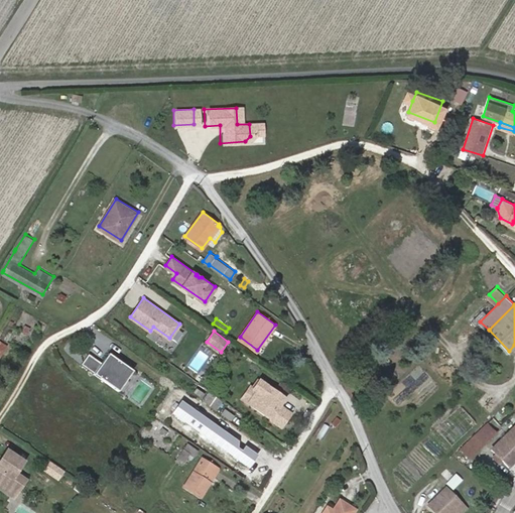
[(114,385),(128,365),(109,352),(101,364),(88,355),(83,362),(96,371),(95,371),(114,385)]
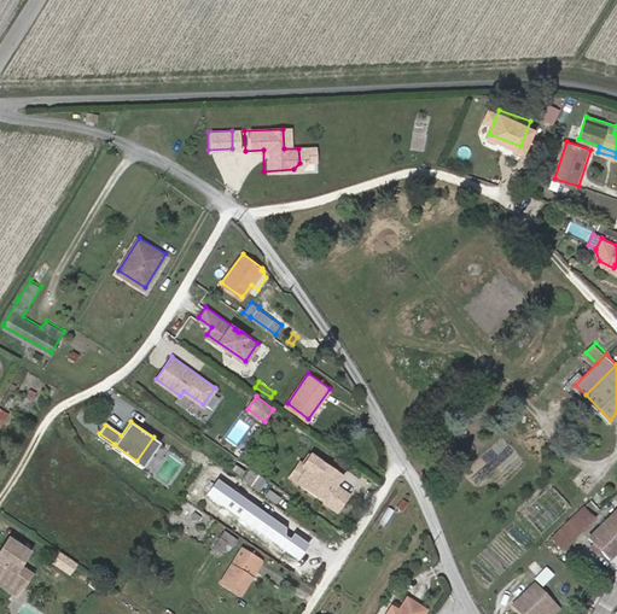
[(159,442),(153,437),(137,461),(144,465),(159,442)]
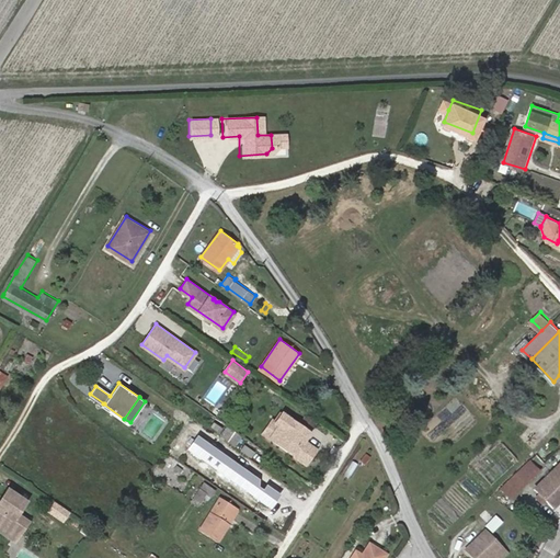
[(280,423),(270,436),(299,457),(304,452),(309,456),(317,447),(305,439),(310,431),(283,411),(275,420),(280,423)]
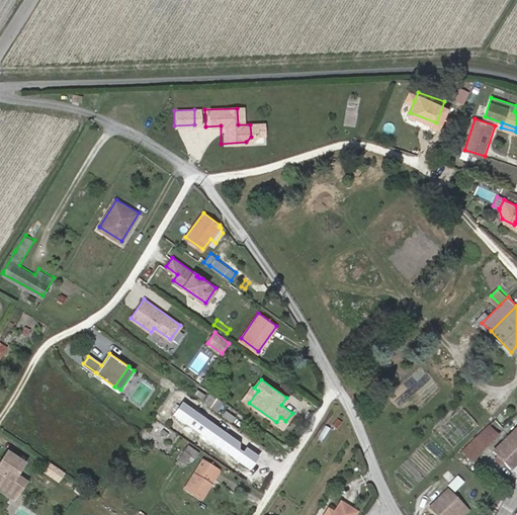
[(254,388),(252,385),(243,398),(249,403),(258,391),(254,388)]
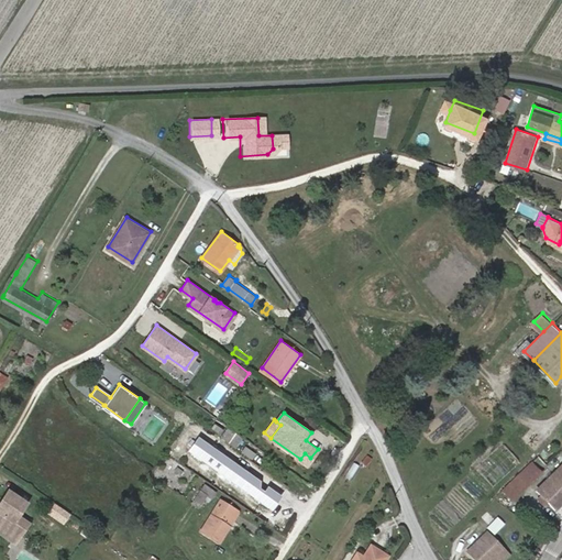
[(222,436),(238,446),(243,437),(229,427),(222,436)]
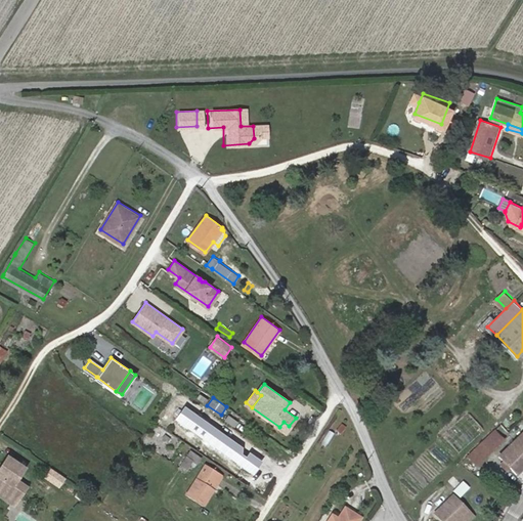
[(284,422),(279,427),(286,431),(289,426),(284,422)]
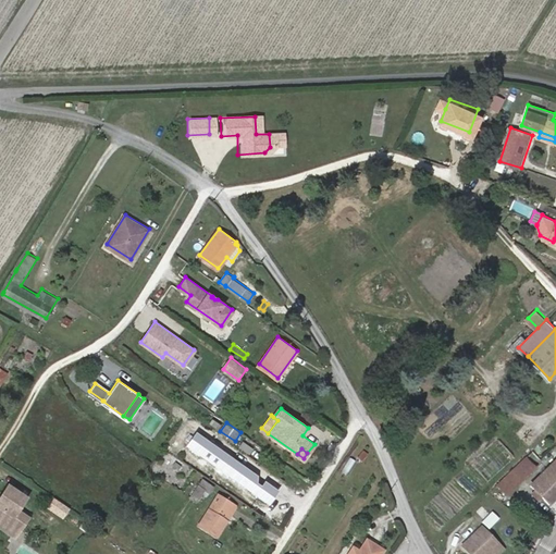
[(365,448),(359,457),(363,459),(369,452),(365,448)]
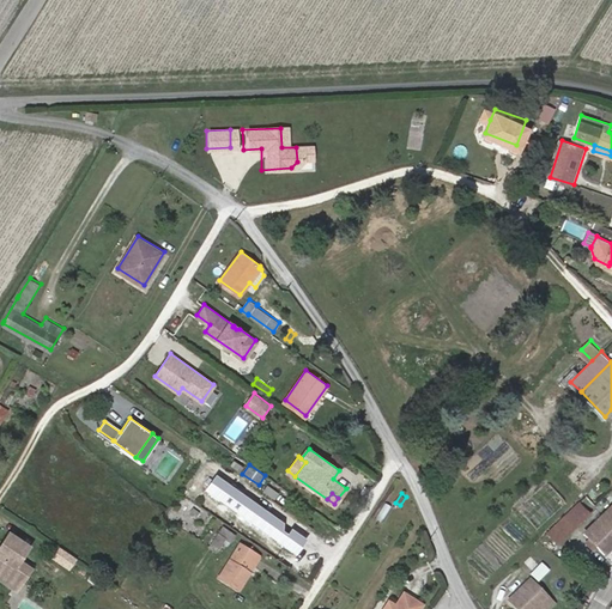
[(582,500),(551,529),(562,541),(593,511),(582,500)]
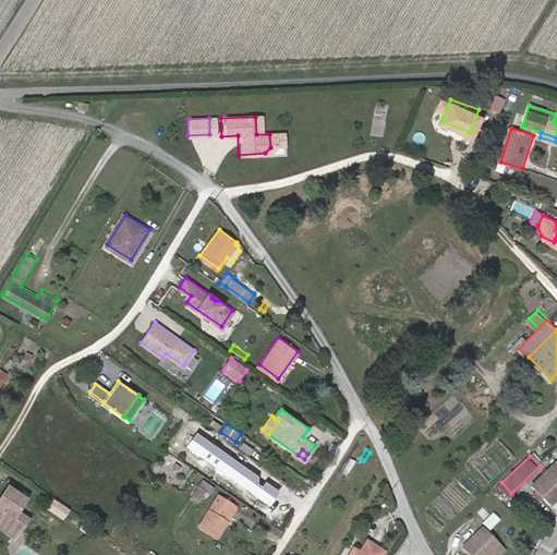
[(352,457),(343,470),(349,473),(358,460),(352,457)]
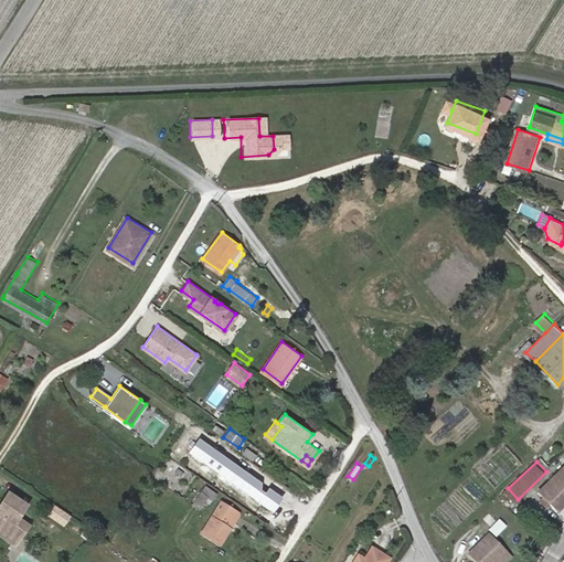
[(550,502),(559,510),(563,505),(563,466),(539,491),(543,496),(550,502)]
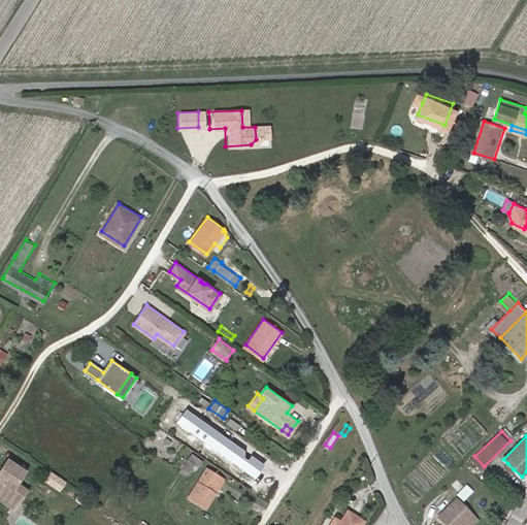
[(193,453),(189,458),(200,464),(203,460),(193,453)]
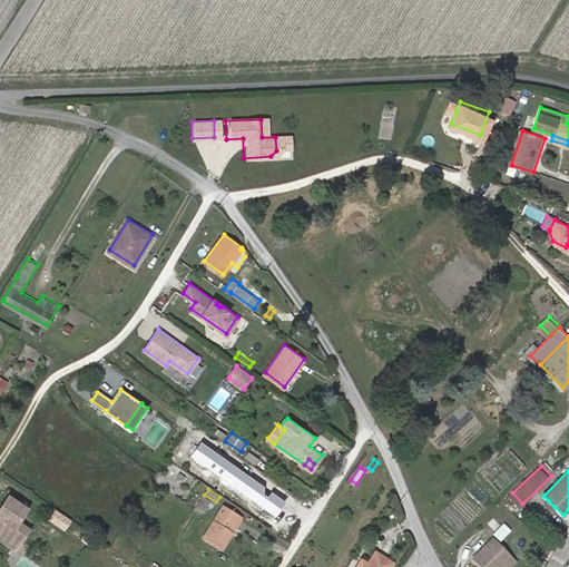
[(2,491),(0,495),(0,538),(3,540),(9,531),(16,536),(23,525),(15,519),(13,522),(10,520),(21,505),(2,491)]
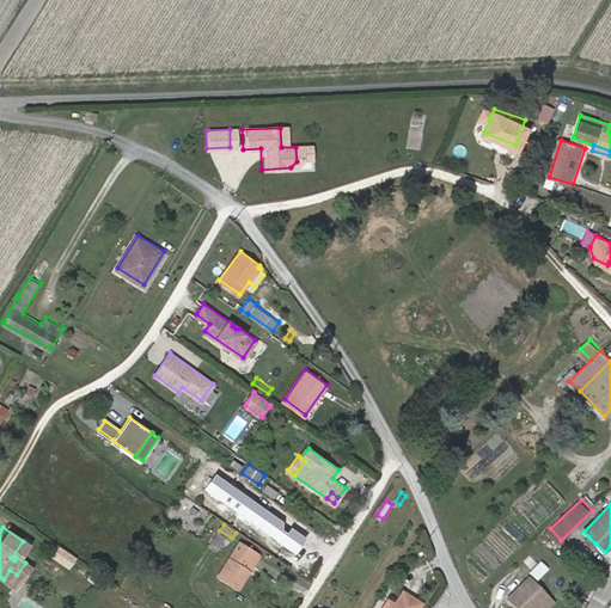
[(218,532),(208,545),(217,550),(225,535),(218,532)]
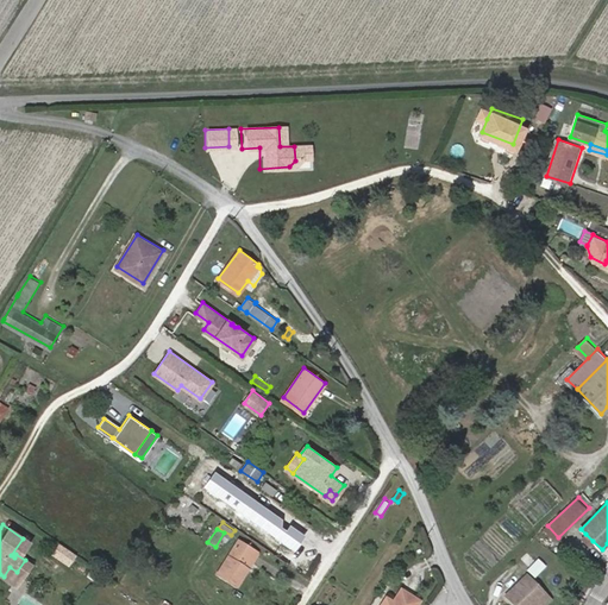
[(593,541),(585,534),(582,536),(589,544),(593,541)]
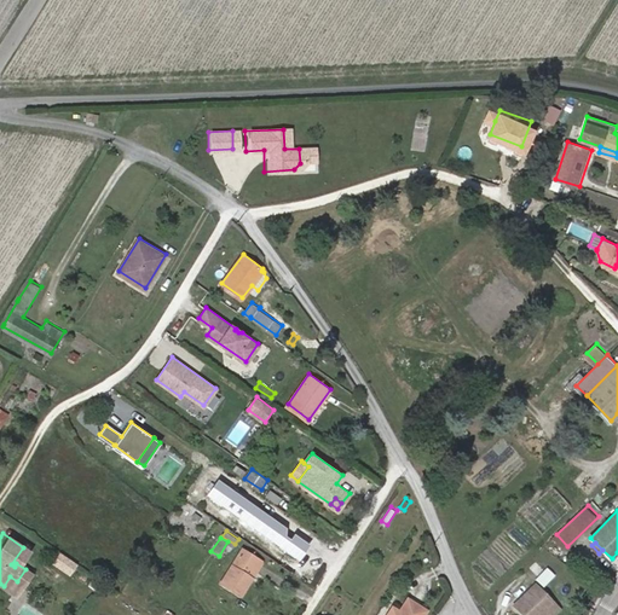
[(61,547),(52,560),(71,572),(79,561),(61,547)]
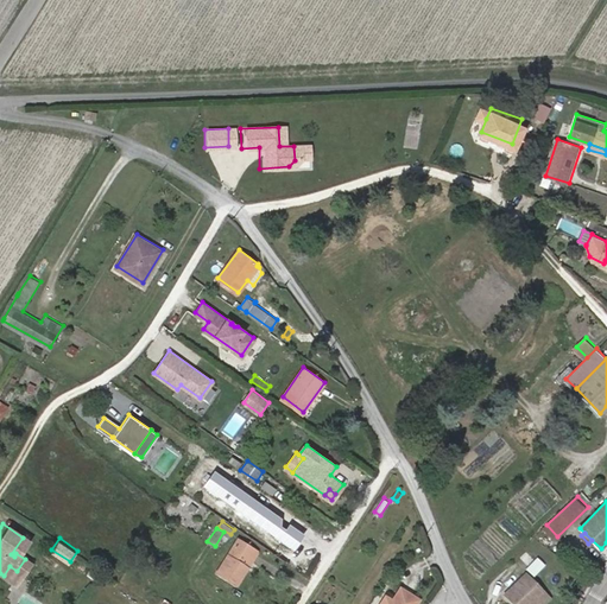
[(246,563),(255,547),(239,538),(217,570),(238,583),(250,565),(246,563)]
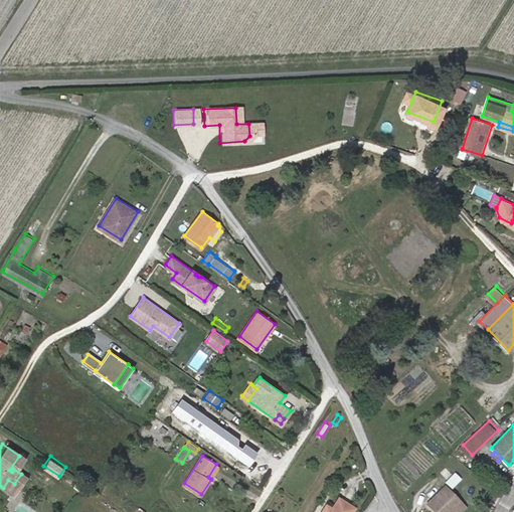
[(208,477),(211,479),(219,467),(216,464),(208,477)]
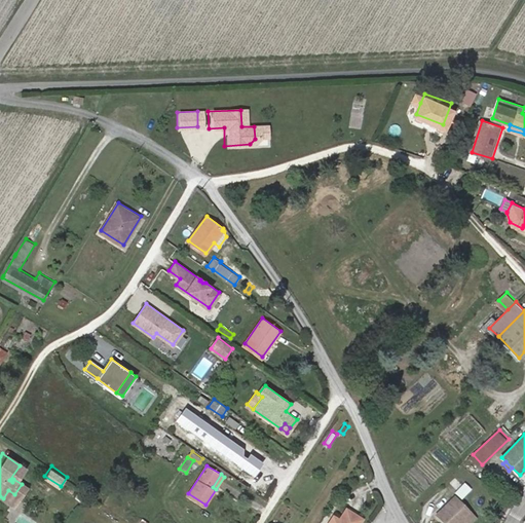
[(456,488),(462,494),(473,485),(466,479),(456,488)]
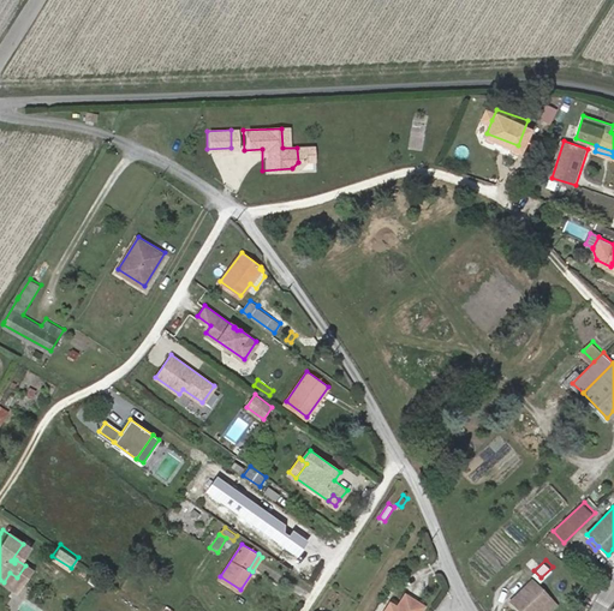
[(10,573),(4,582),(11,587),(17,577),(10,573)]
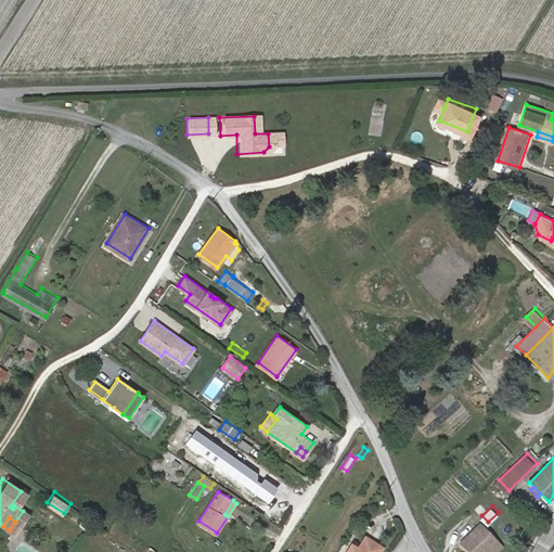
[(463,543),(472,551),(489,551),(500,542),(482,525),(463,543)]
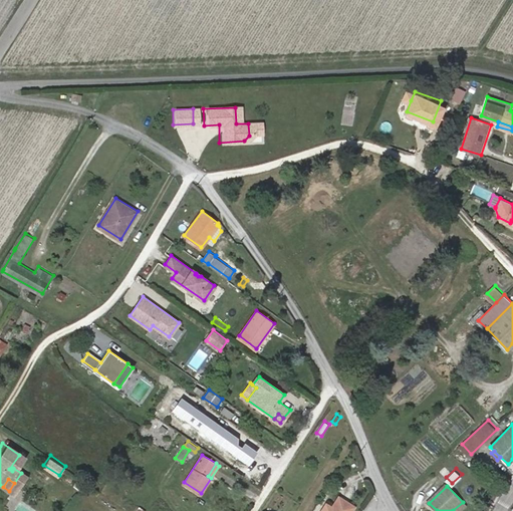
[(351,510),(354,506),(340,496),(333,507),(327,503),(321,510),(351,510)]
